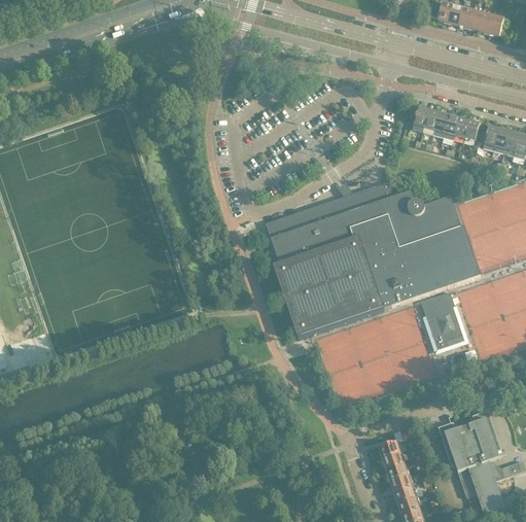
[(437,18),(448,21),(452,2),(442,0),(437,18)]
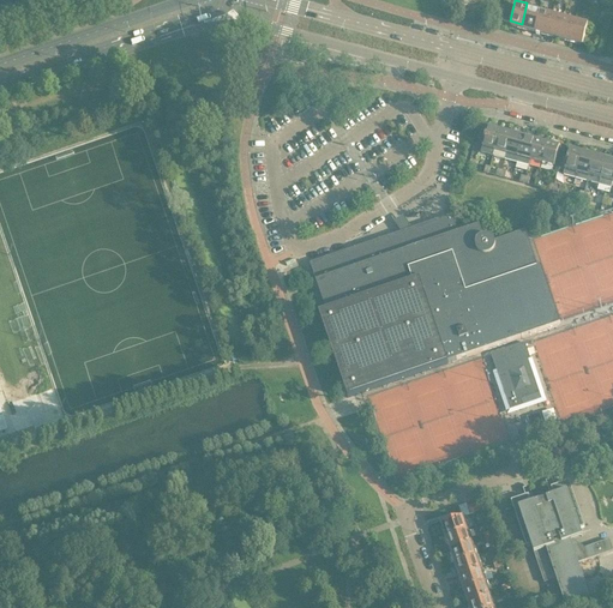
[(539,6),(527,2),(522,24),(534,26),(539,6)]
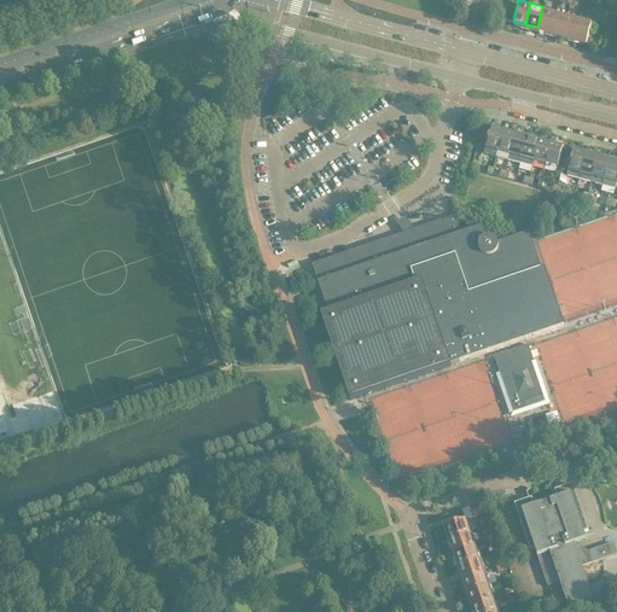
[(554,10),(542,6),(537,27),(548,30),(554,10)]
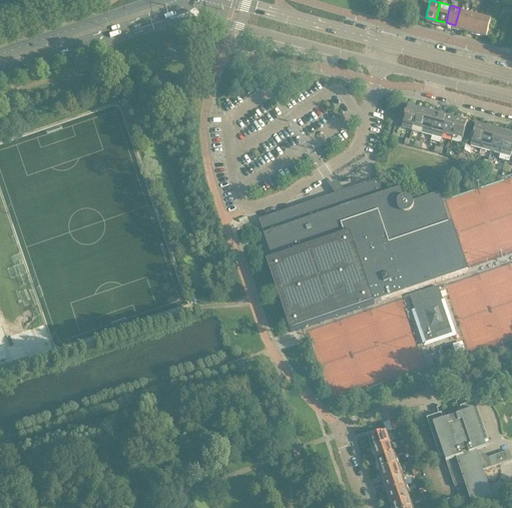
[(470,10),(460,8),(455,25),(465,28),(470,10)]
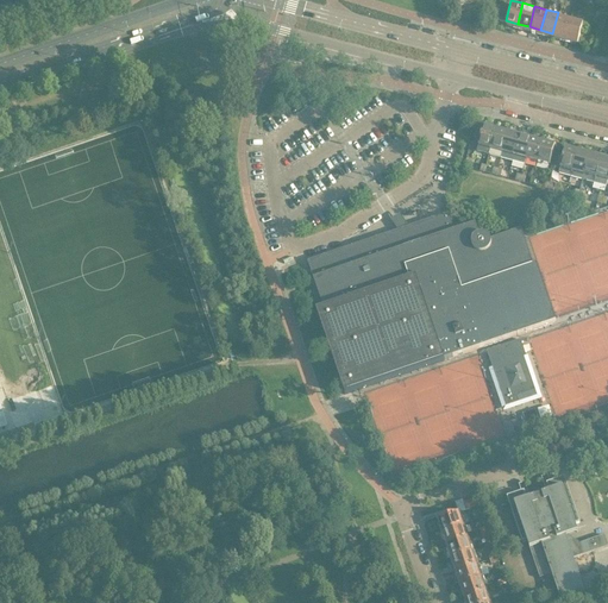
[(570,16),(558,12),(552,33),(564,36),(570,16)]
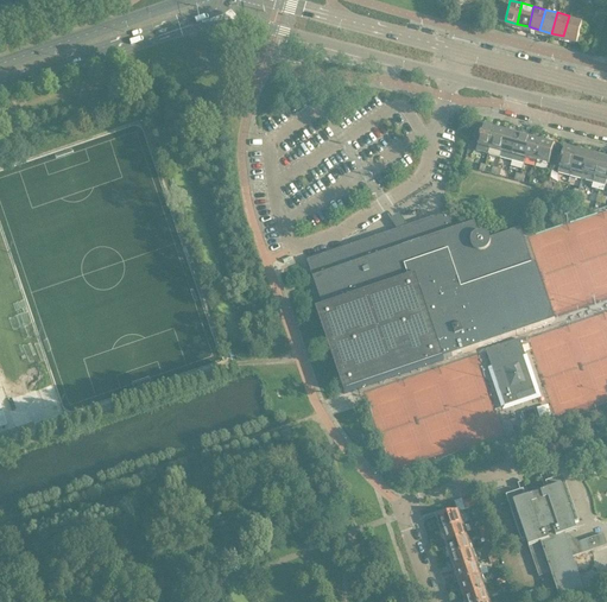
[(581,18),(569,16),(563,36),(575,39),(581,18)]
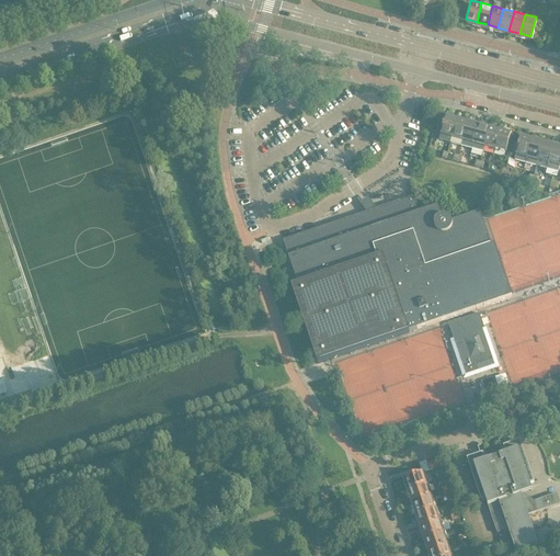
[(440,129),(450,133),(456,114),(445,111),(440,129)]
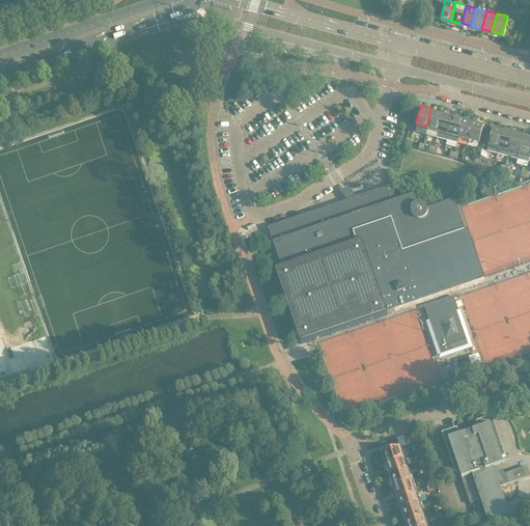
[(442,111),(431,108),(426,126),(437,129),(442,111)]
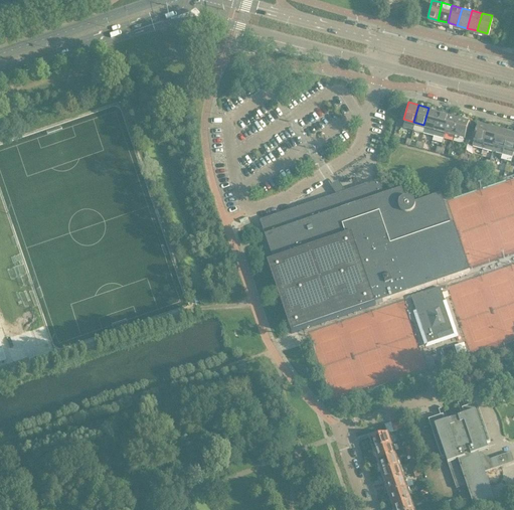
[(433,132),(438,111),(429,108),(423,125),(422,130),(433,132)]
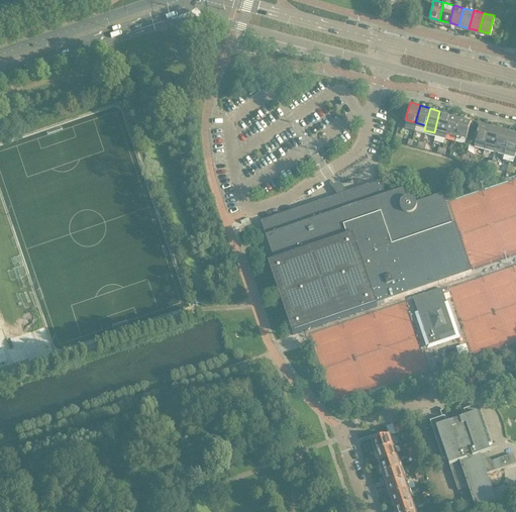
[(443,135),(445,130),(449,113),(439,111),(434,132),(443,135)]
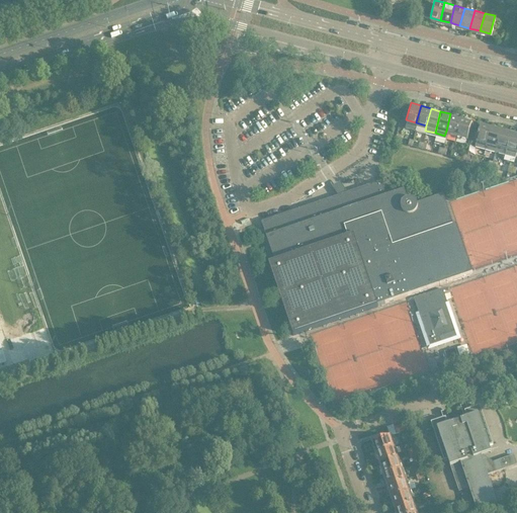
[(460,116),(450,113),(446,131),(456,134),(460,116)]
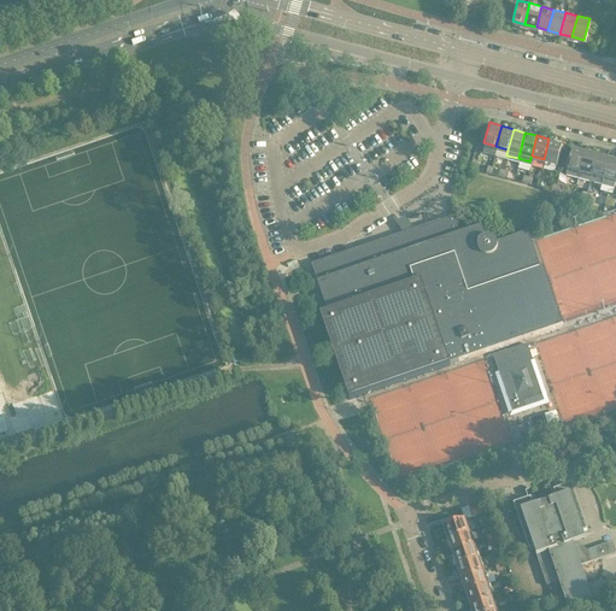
[(561,142),(549,139),(544,159),(556,162),(561,142)]
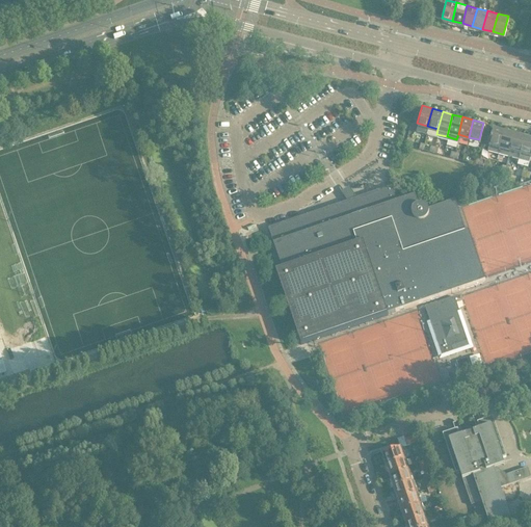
[(498,150),(504,128),(493,125),(486,148),(498,150)]
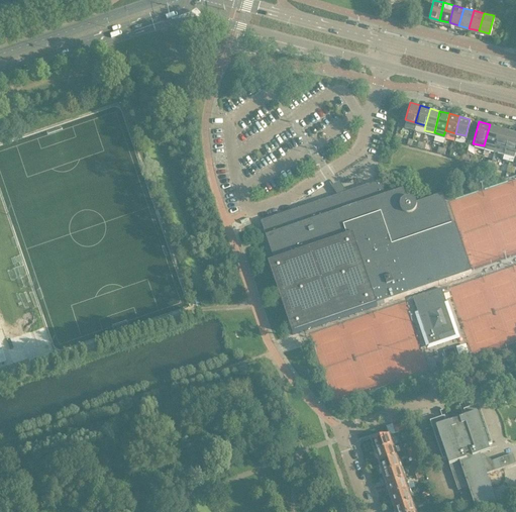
[(493,148),(499,126),(490,124),(484,145),(493,148)]
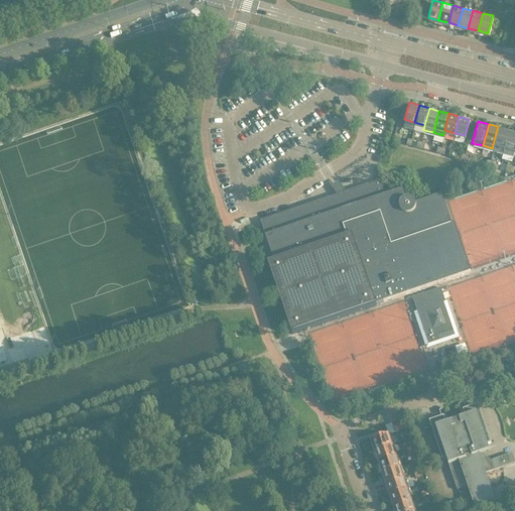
[(502,151),(508,129),(498,126),(492,148),(502,151)]
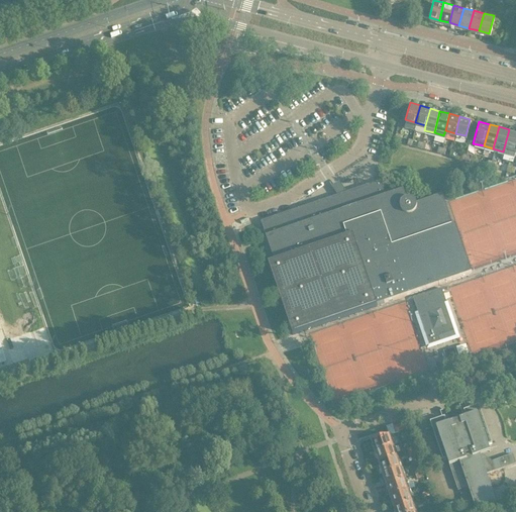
[(515,148),(515,143),(515,130),(509,129),(503,151),(513,155),(515,148)]
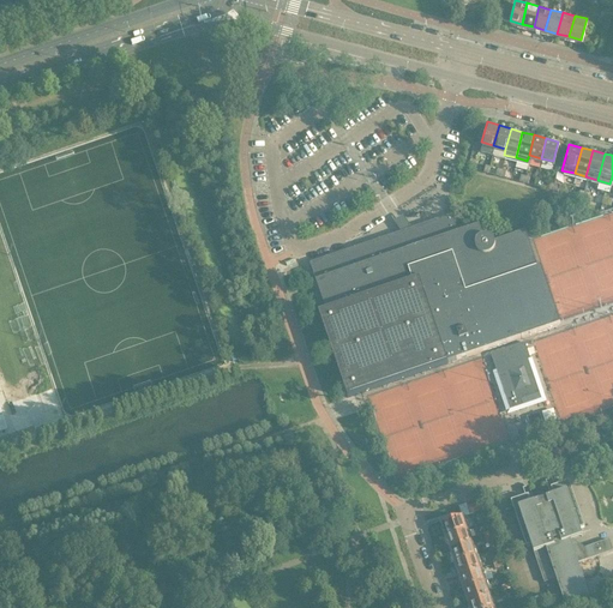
[(392,236),(390,230),(310,258),(325,306),(318,308),(347,392),(371,384),(559,320),(540,263),(536,263),(524,228),(494,238),(493,236),(492,235),(491,234),(490,233),(488,233),(487,232),(485,232),(484,232),(482,233),(479,221),(457,228),(451,210),(438,214),(439,216),(413,226),(410,223),(392,236)]
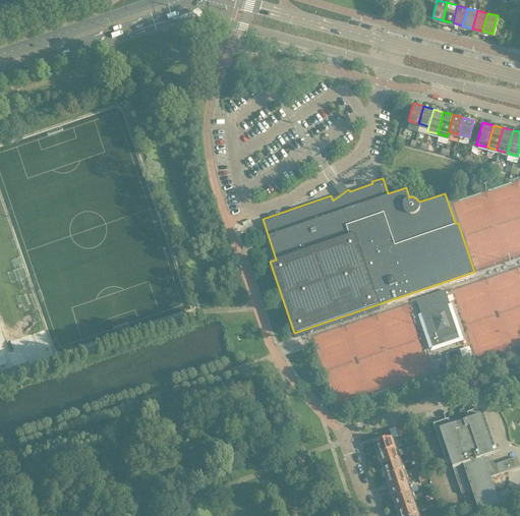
[(457,330),(454,322),(452,323),(446,305),(444,305),(443,302),(449,300),(445,286),(415,296),(431,345),(444,341),(442,334),(452,331),(457,330)]
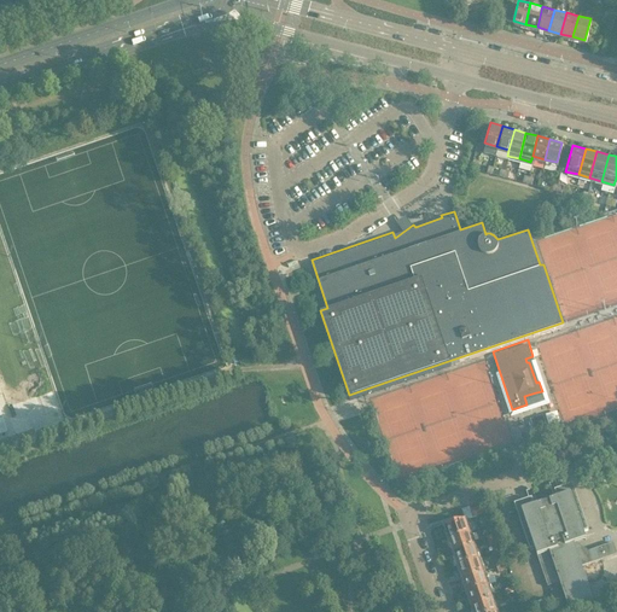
[(528,494),(513,500),(529,546),(534,543),(547,582),(559,577),(569,607),(594,599),(581,561),(616,549),(612,538),(587,547),(576,538),(586,535),(582,528),(587,525),(586,519),(581,507),(571,479),(557,484),(554,485),(551,487),(553,491),(536,497),(534,493),(531,494),(528,494)]
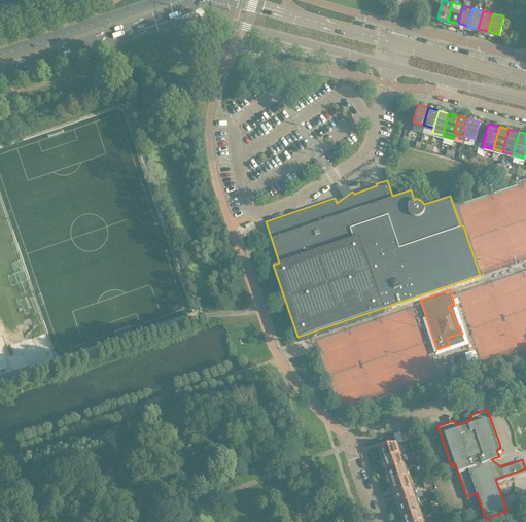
[(399,430),(401,437),(414,433),(412,427),(399,430)]
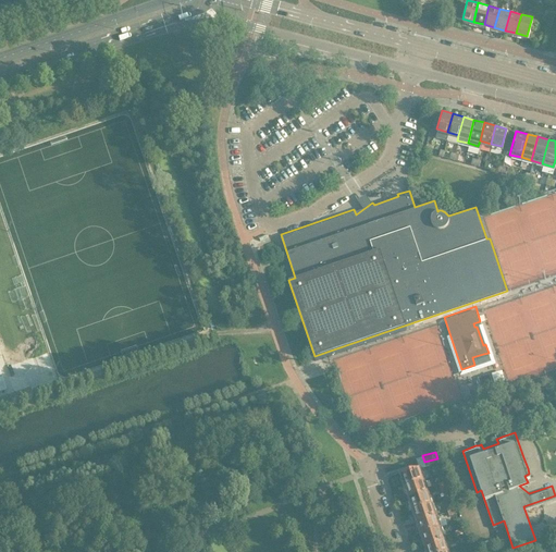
[(400,478),(403,483),(424,476),(420,464),(409,468),(408,466),(399,469),(402,476),(400,478)]
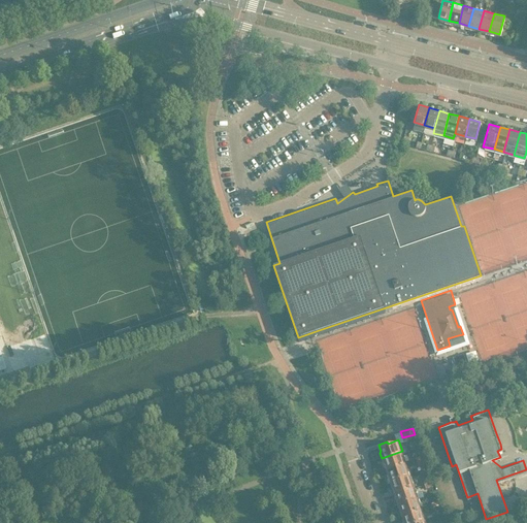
[(402,451),(382,458),(384,464),(385,464),(387,468),(406,462),(402,451)]
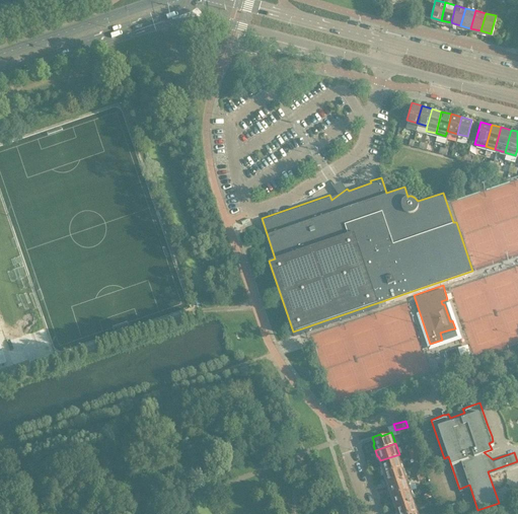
[(399,454),(380,460),(381,465),(380,466),(382,472),(402,464),(399,454)]
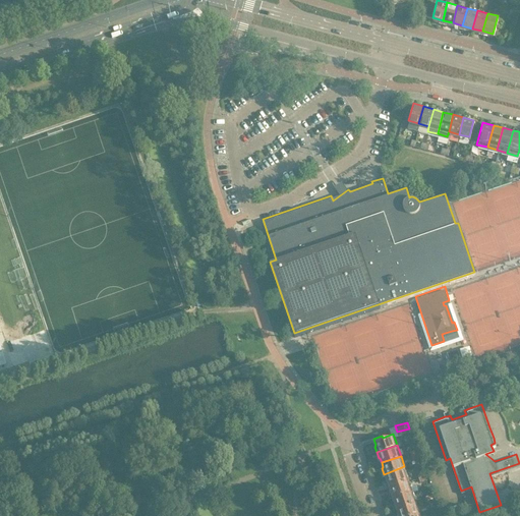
[(404,466),(384,474),(386,479),(388,480),(389,484),(408,478),(404,466)]
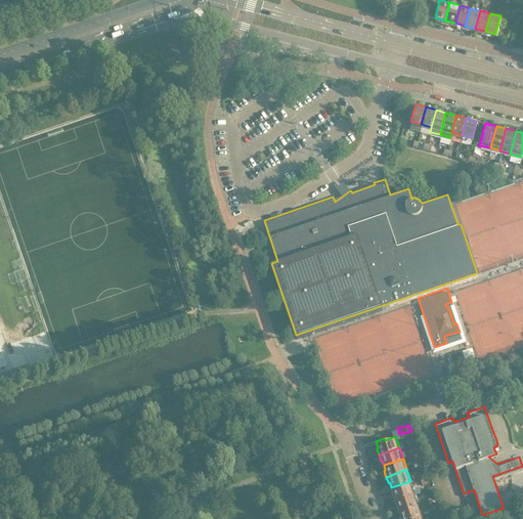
[(410,481),(391,487),(393,492),(392,493),(394,499),(415,492),(410,481)]
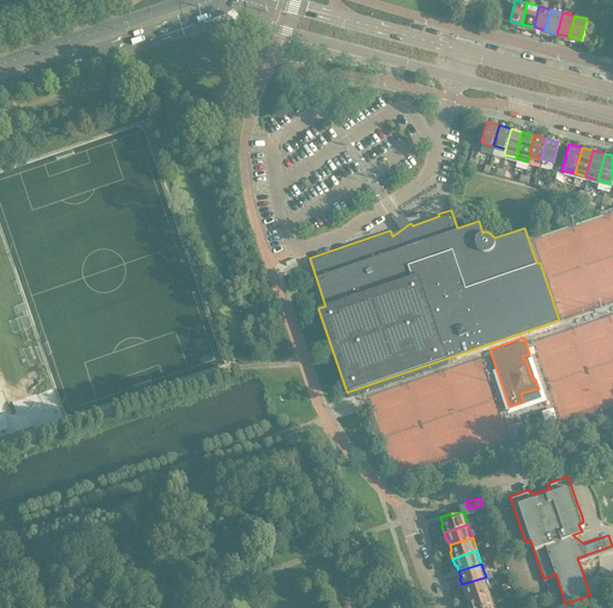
[(486,577),(462,584),(464,591),(466,593),(468,597),(491,590),(486,577)]
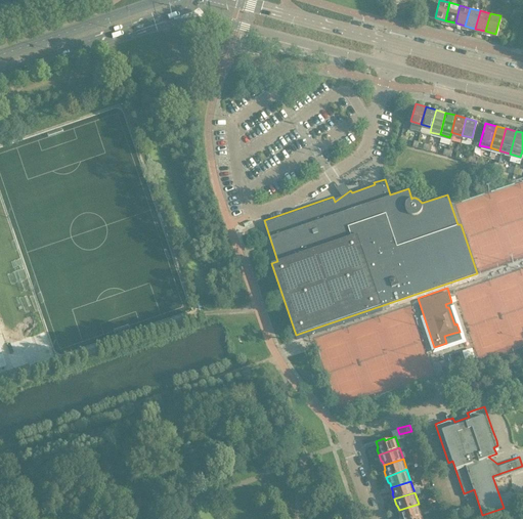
[(465,507),(476,503),(475,498),(464,502),(465,507)]
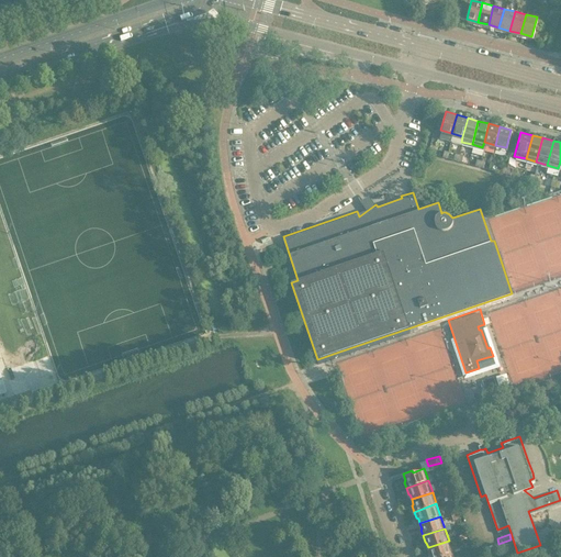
[(449,541),(428,547),(429,552),(428,554),(429,556),(438,556),(452,553),(449,541)]
